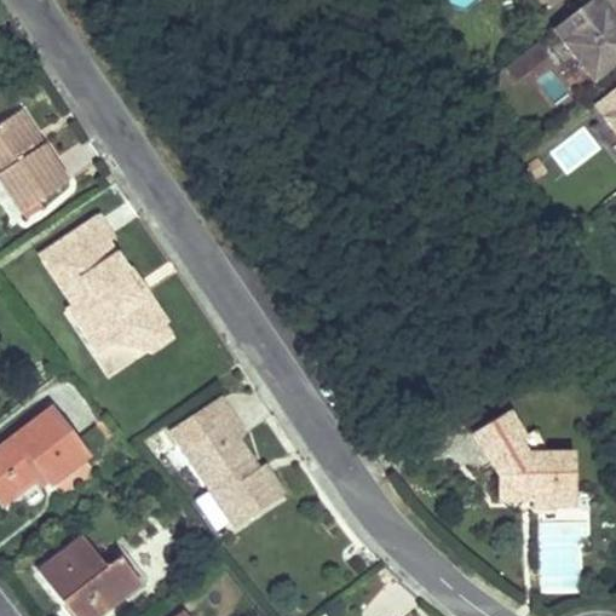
[(615,12),(605,0),(588,0),(569,16),(581,30),(566,40),(597,79),(615,63),(615,12)]
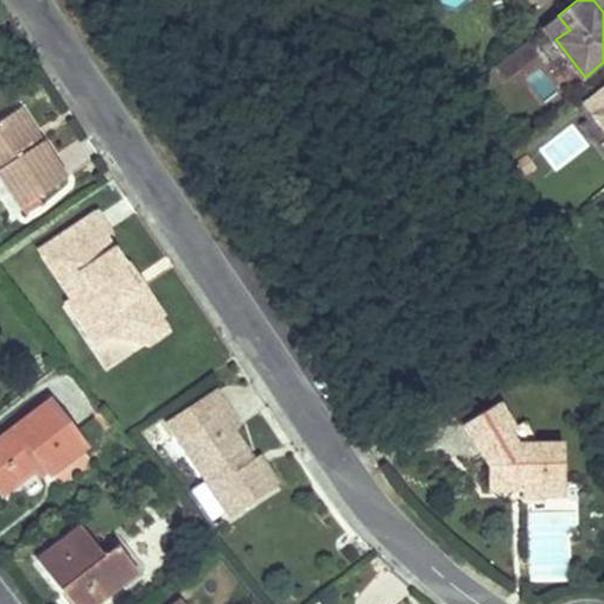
[(570,30),(558,16),(545,25),(555,39),(570,30)]
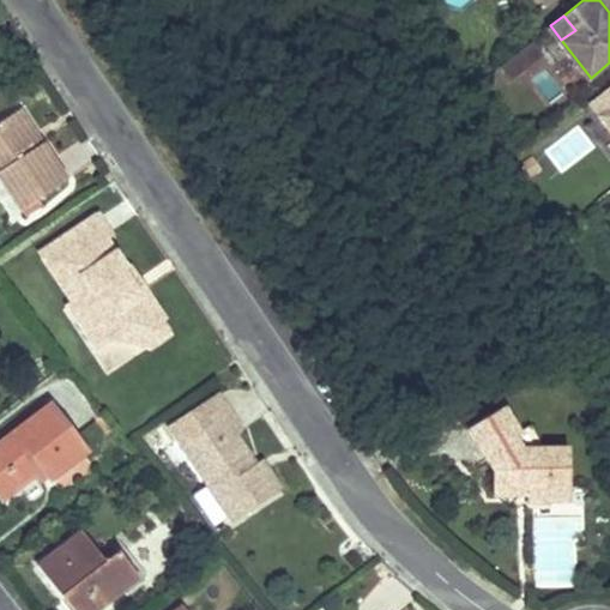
[(569,85),(531,40),(509,58),(548,103),(569,85)]
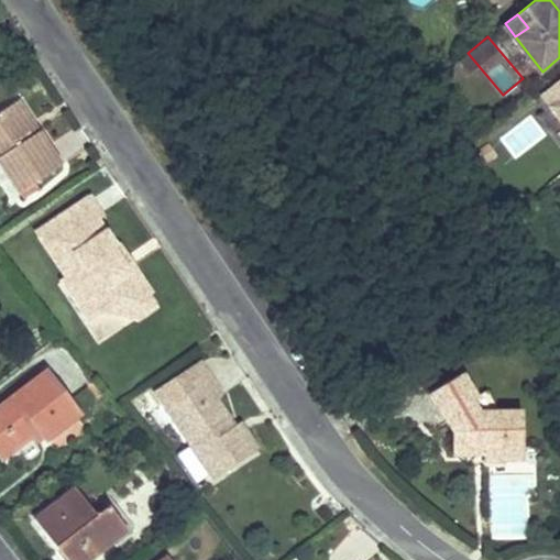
[(559,89),(555,83),(542,91),(552,106),(559,99),(559,89)]
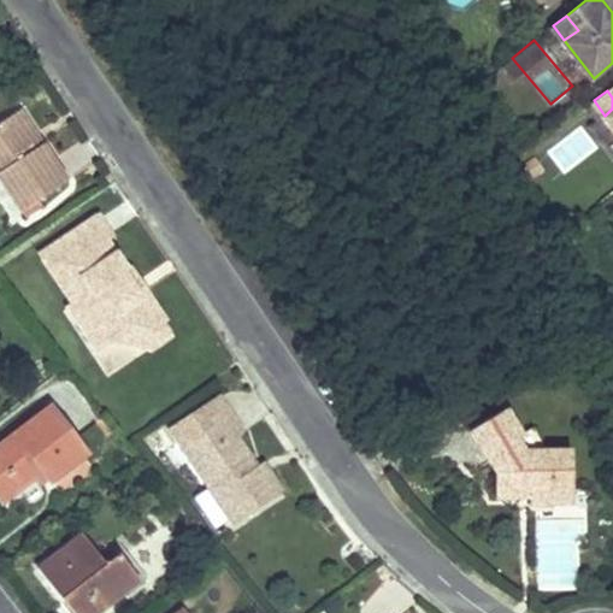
[(43,142),(39,146),(31,136),(36,133),(21,108),(0,122),(0,175),(23,210),(69,180),(43,142)]
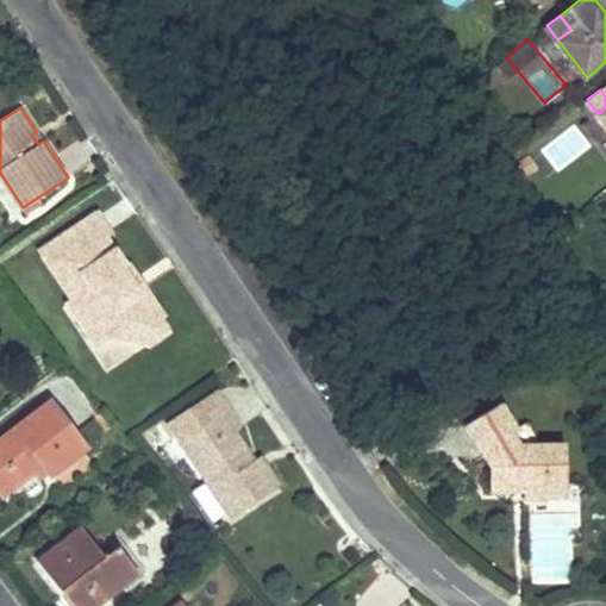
[(558,164),(583,143),(570,129),(545,150),(558,164)]
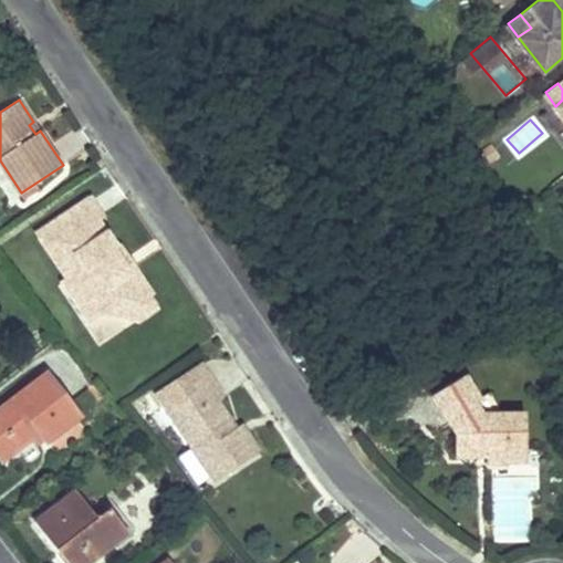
[(40,131),(33,122),(29,125),(35,134),(40,131)]
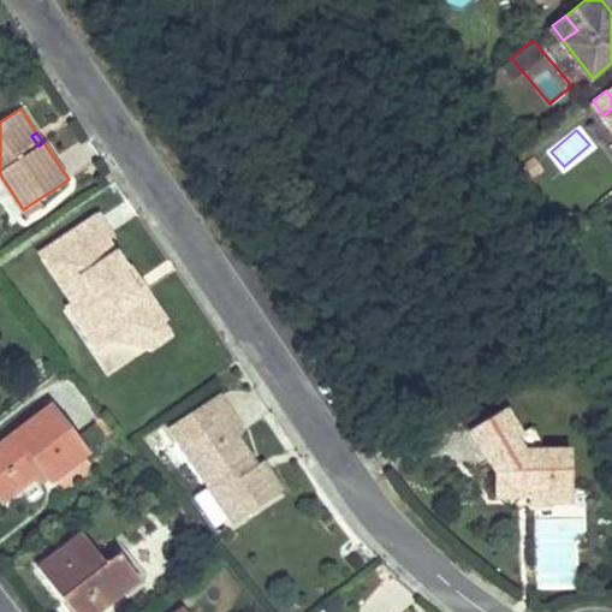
[(165,315),(150,291),(144,296),(123,266),(126,262),(111,237),(116,235),(101,213),(42,253),(76,301),(71,304),(100,346),(112,337),(147,339),(148,327),(162,316),(165,315)]
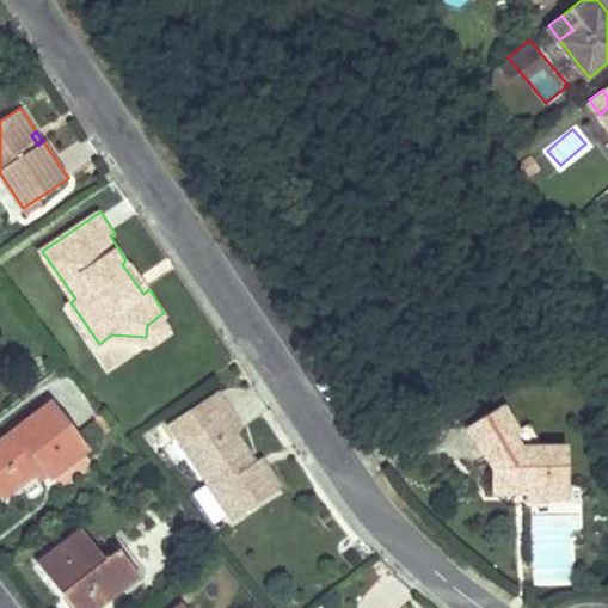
[(149,289),(151,288),(139,271),(137,272),(129,258),(126,260),(122,264),(143,294),(149,289)]
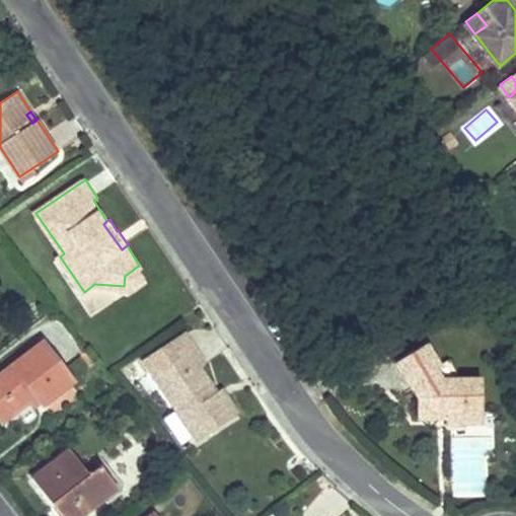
[(133,287),(145,279),(137,267),(125,276),(124,286),(133,287)]
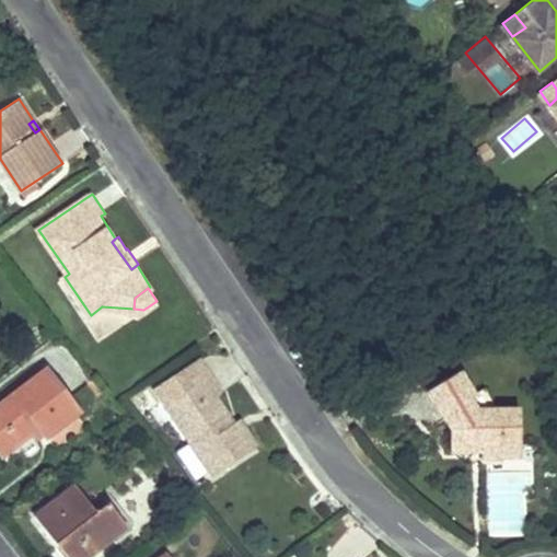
[(218,394),(223,391),(212,375),(200,357),(157,386),(169,405),(215,474),(254,448),(236,421),(218,394)]
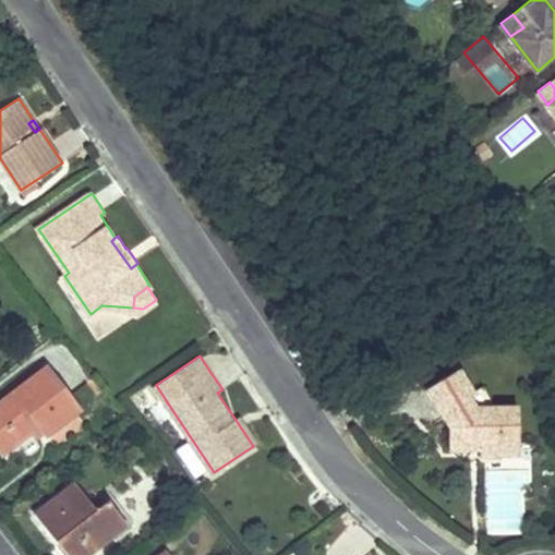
[(48,366),(0,403),(0,446),(4,453),(34,429),(32,426),(39,421),(46,430),(48,434),(81,409),(48,366)]
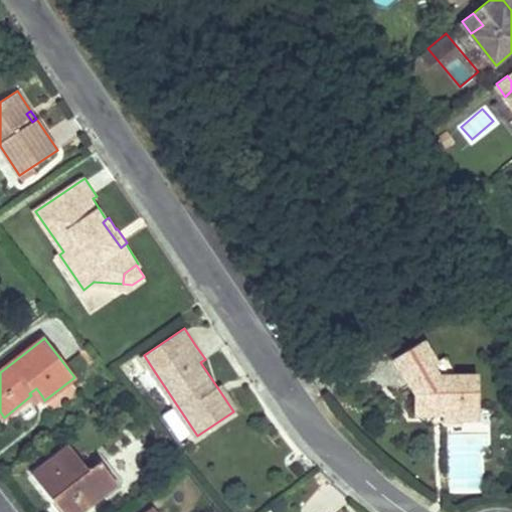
[(415,392),(415,414),(437,414),(437,404),(444,403),(445,419),(465,419),(465,396),(480,396),(479,375),(460,376),(440,376),(433,365),(438,362),(437,361),(424,341),(395,358),(415,392)]
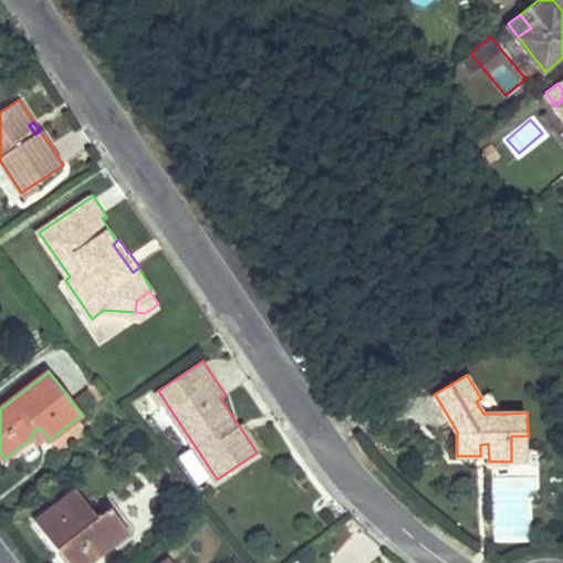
[(483,414),(506,414),(491,389),(480,397),(481,398),(476,402),(483,414)]
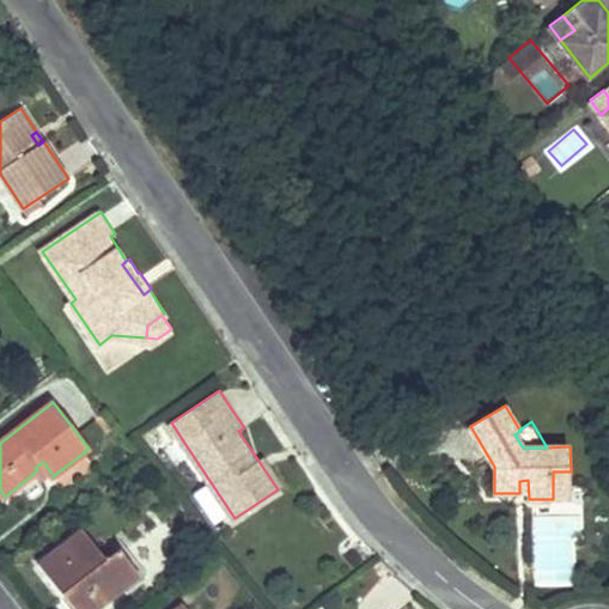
[(278,489),(284,486),(265,457),(259,461),(278,489)]
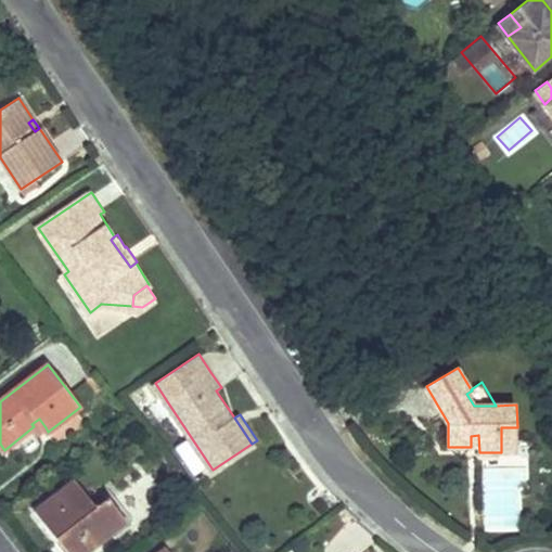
[(38,433),(46,427),(39,419),(31,424),(34,426),(38,433)]
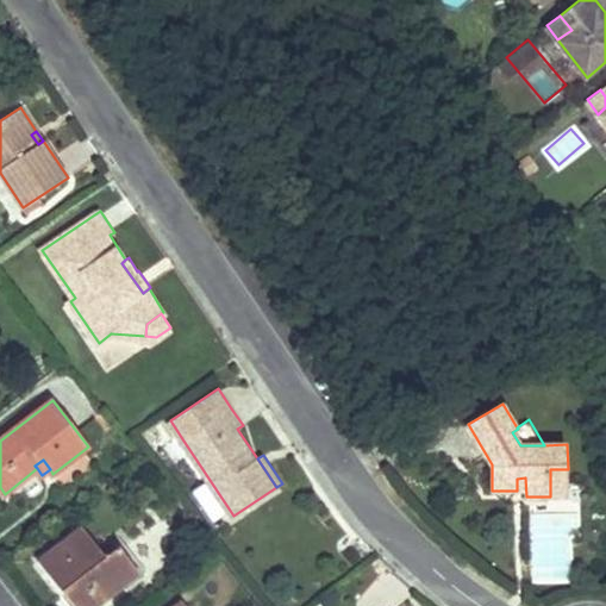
[(568,495),(568,469),(550,469),(550,497),(568,495)]
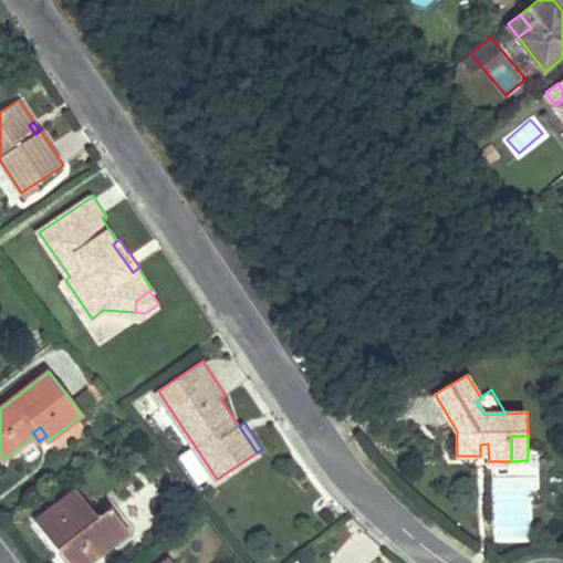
[(111,508),(98,517),(76,488),(35,520),(62,553),(68,549),(79,562),(90,562),(131,532),(111,508)]
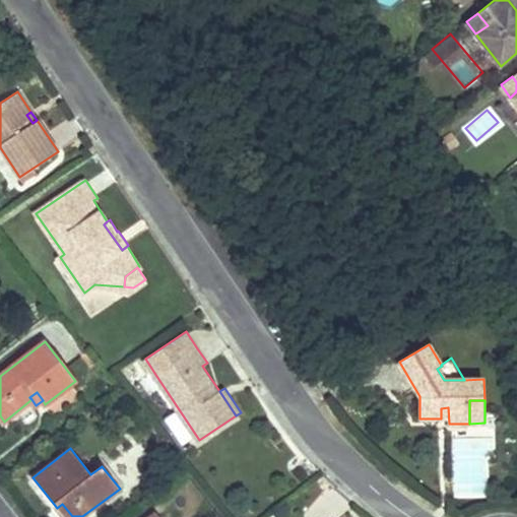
[(64,516),(72,516),(62,504),(57,508),(64,516)]
